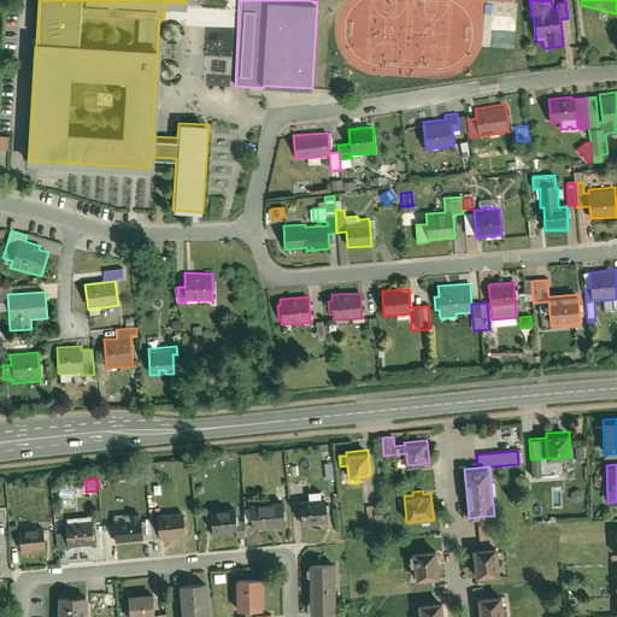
[(299,500),(300,526),(327,524),(324,499),(299,500)]
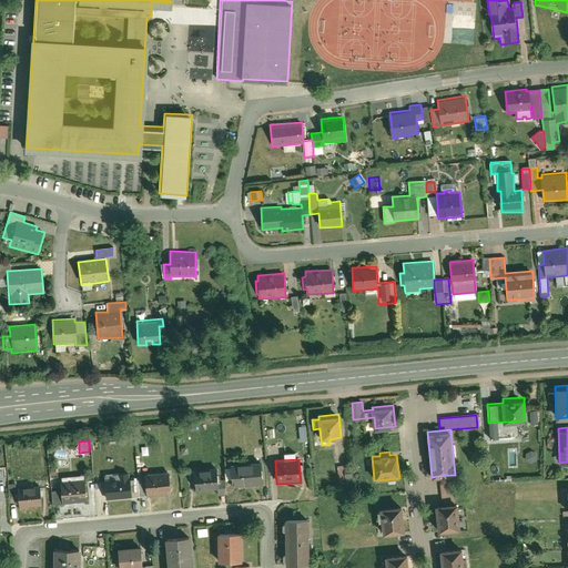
[(232,487),(261,485),(260,463),(231,464),(231,467),(223,467),(224,482),(232,482),(232,487)]
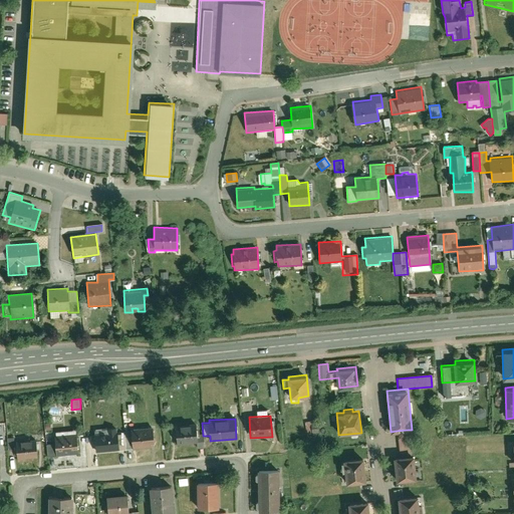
[(310,422),(303,423),(304,437),(312,436),(310,422)]
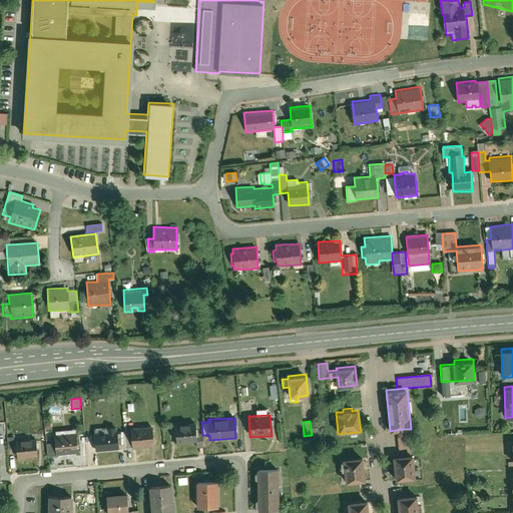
[(174,424),(176,443),(194,441),(195,448),(202,447),(202,439),(196,439),(195,422),(174,424)]
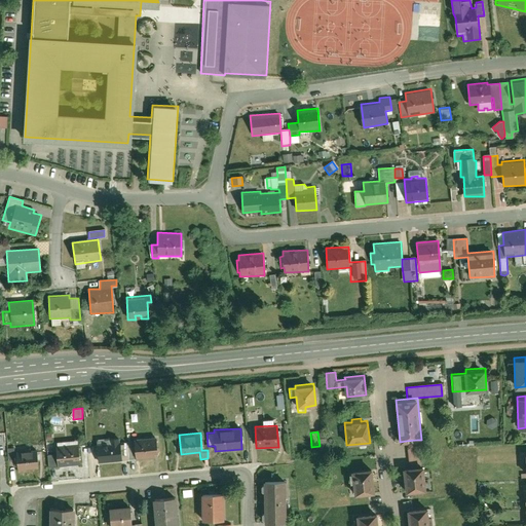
[(128,446),(128,442),(120,443),(119,436),(112,437),(112,441),(99,442),(100,461),(129,459),(128,446)]
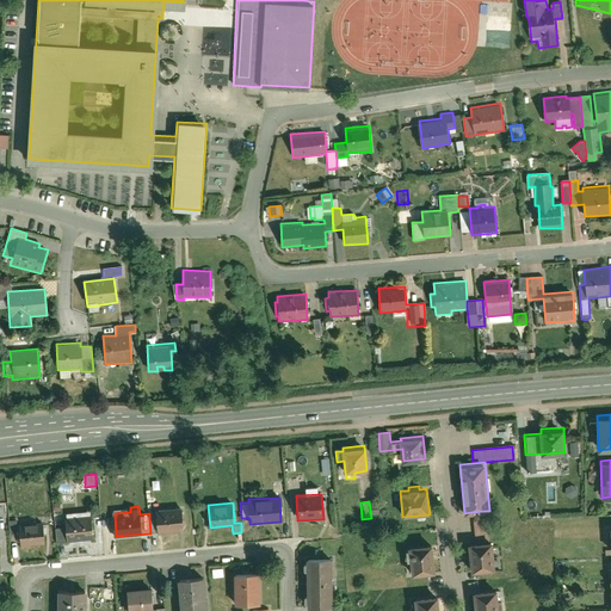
[(159,518),(149,518),(150,534),(183,531),(181,524),(185,524),(184,507),(158,508),(159,518)]
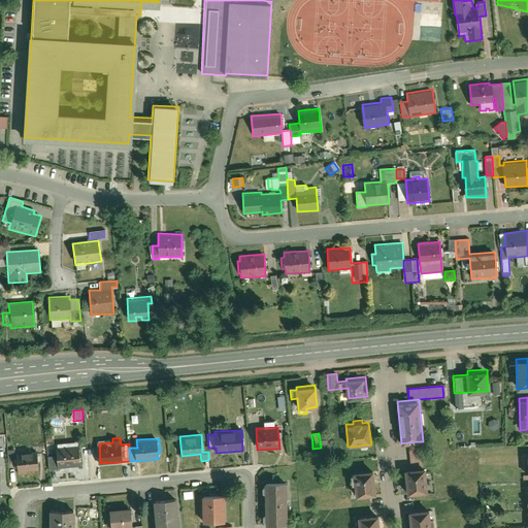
[(407,442),(409,466),(421,465),(419,441),(407,442)]
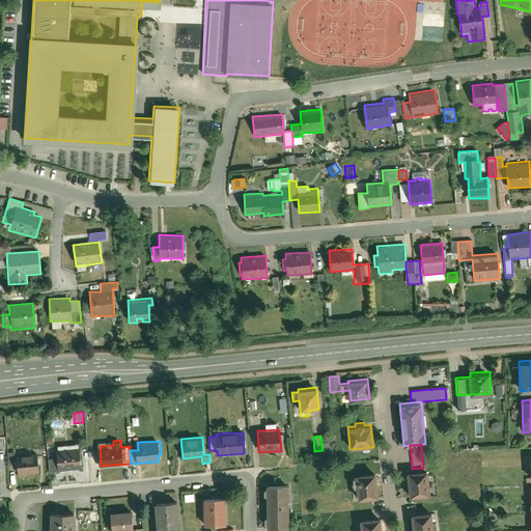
[(49,473),(80,470),(79,447),(55,449),(56,457),(48,458),(49,473)]
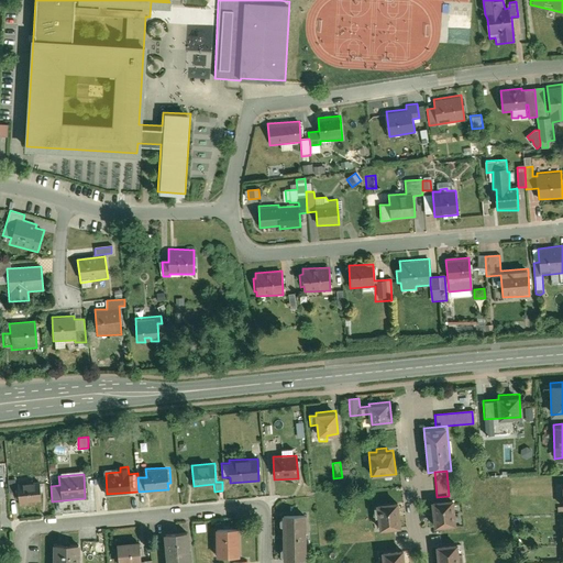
[(40,479),(18,482),(19,501),(42,500),(40,479)]
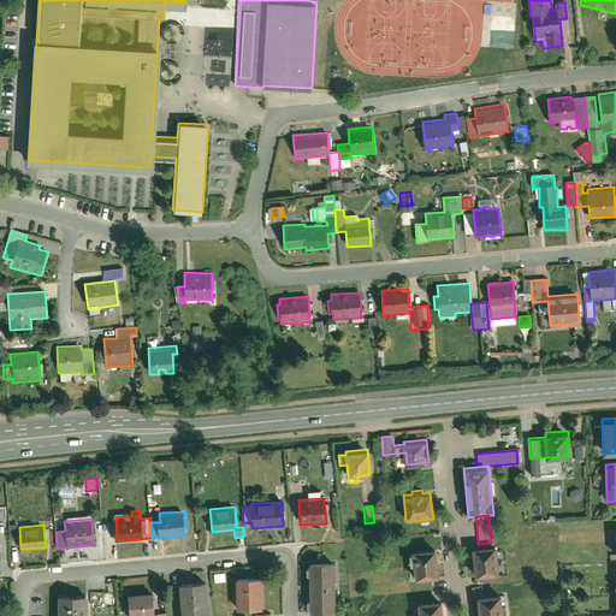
[(499,575),(497,543),(491,543),(478,544),(472,545),(475,576),(499,575)]
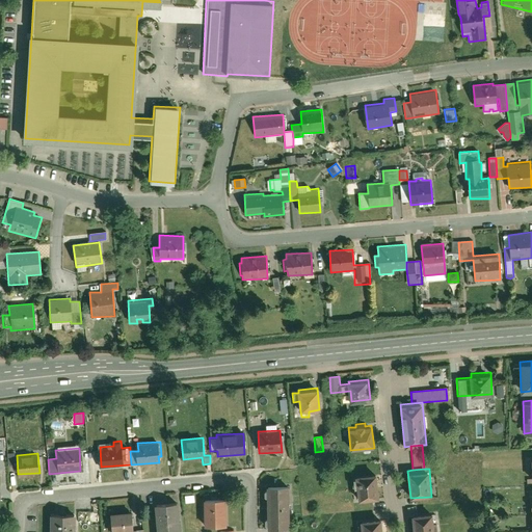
[(376,472),(355,474),(356,479),(351,480),(352,493),(357,493),(358,501),(379,499),(376,472)]
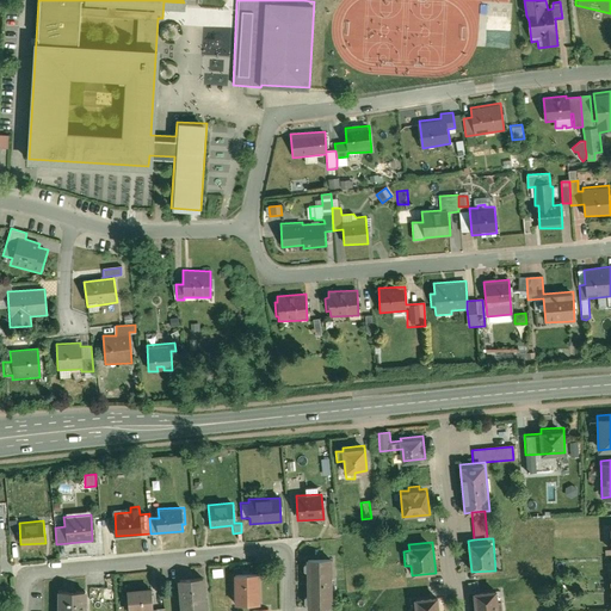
[(307,559),(308,609),(335,608),(333,557),(307,559)]
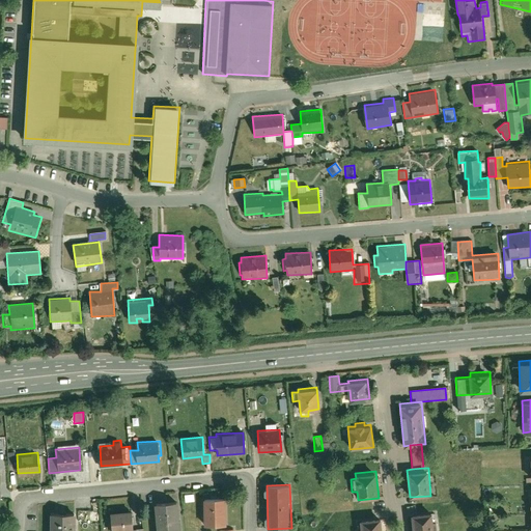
[(225,527),(224,497),(203,498),(204,527),(225,527)]
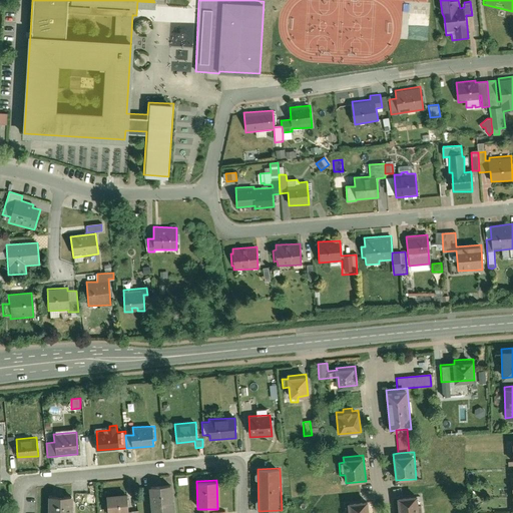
[(173,512),(171,483),(149,486),(151,512),(173,512)]
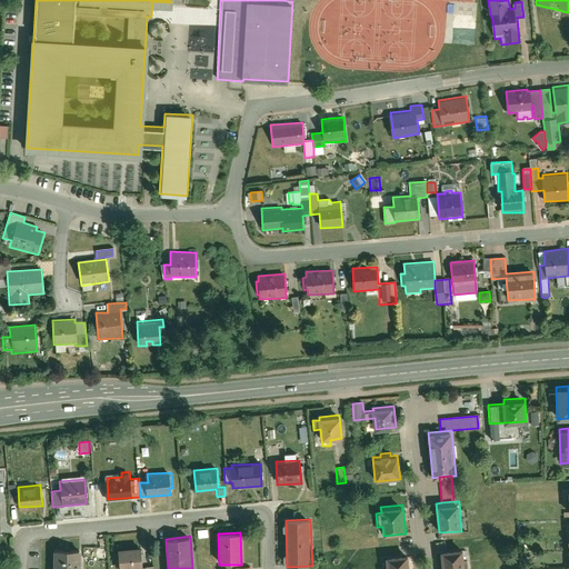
[(141,568),(140,546),(117,548),(118,568),(141,568)]
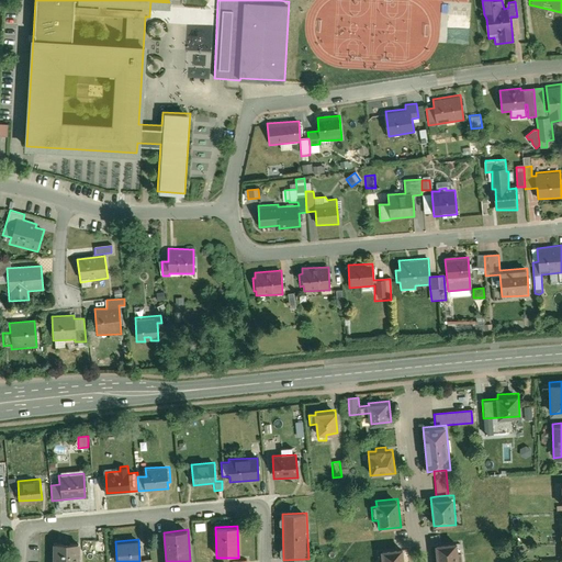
[(458,561),(457,541),(435,542),(436,561),(458,561)]
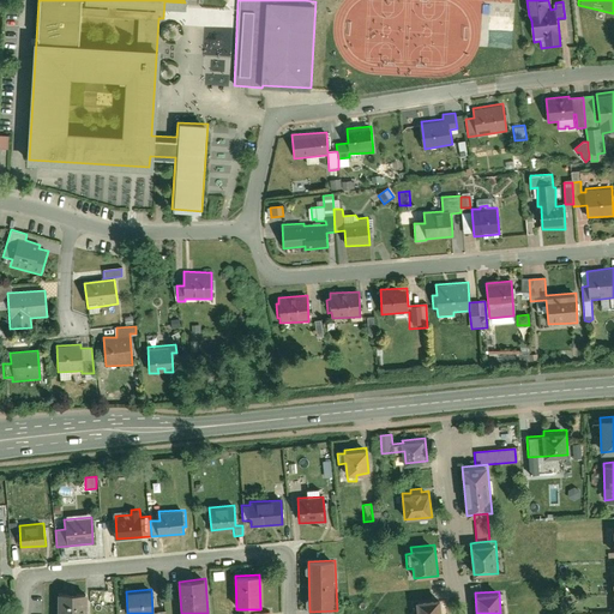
[(84,613),(85,594),(56,594),(56,613),(84,613)]
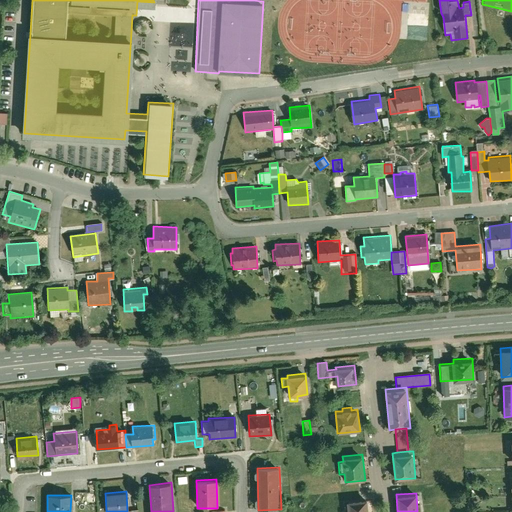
[(367,511),(366,498),(347,500),(347,511),(367,511)]
